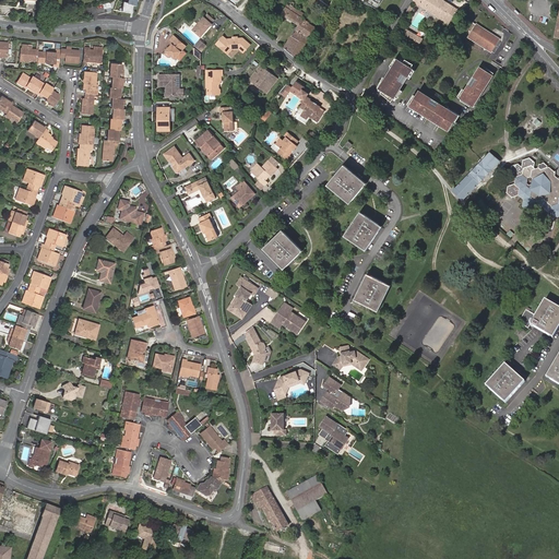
[(138,0),(128,0),(128,2),(123,1),(122,11),(132,12),(133,4),(138,6),(138,0)]
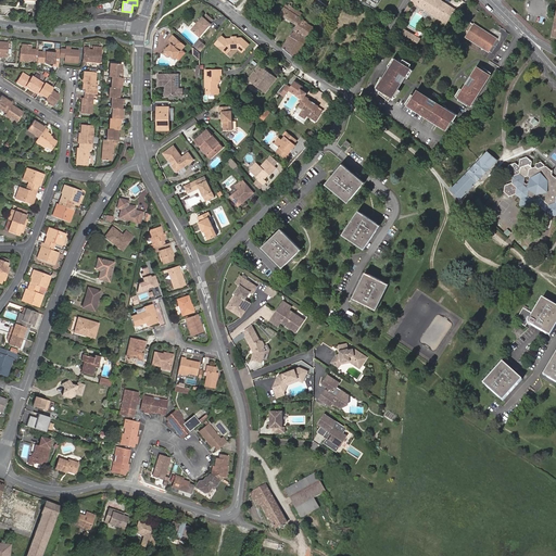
[(357,0),(374,10),(379,0),(357,0)]
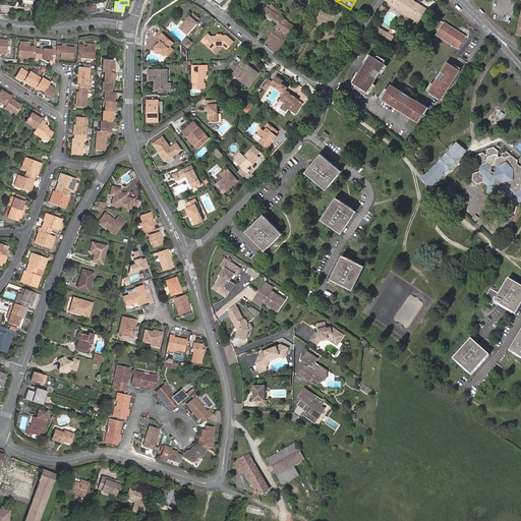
[(412,0),(385,0),(385,1),(418,21),(425,8),(412,0)]
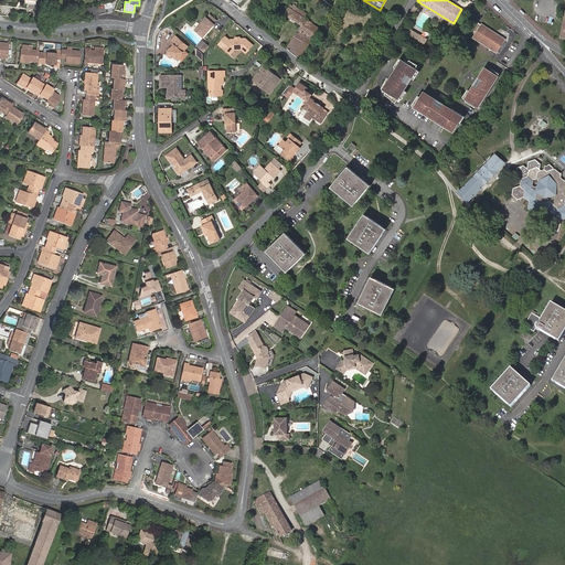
[(299,13),(301,9),(296,6),(298,3),(295,1),(292,6),(290,4),(285,14),(300,25),(287,48),(300,60),(319,28),(312,23),(313,22),(306,18),(299,13)]
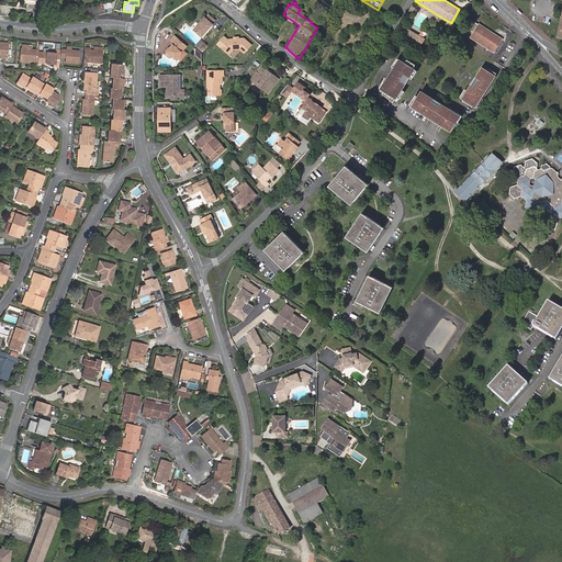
[(110,2),(103,3),(104,9),(108,8),(108,11),(112,10),(110,2)]
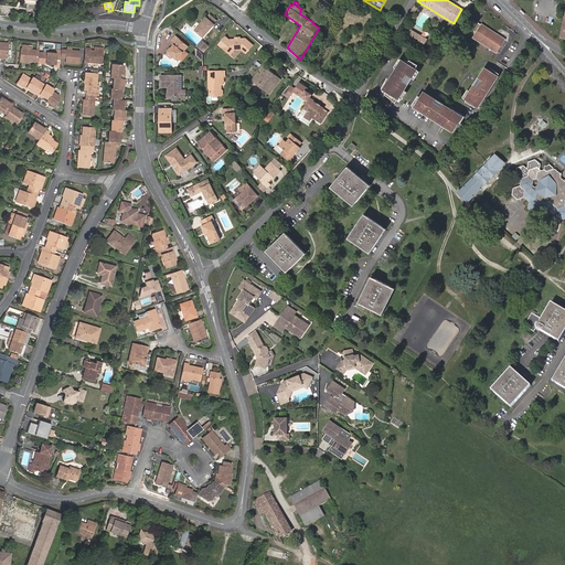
[(411,18),(417,8),(414,6),(408,17),(411,18)]
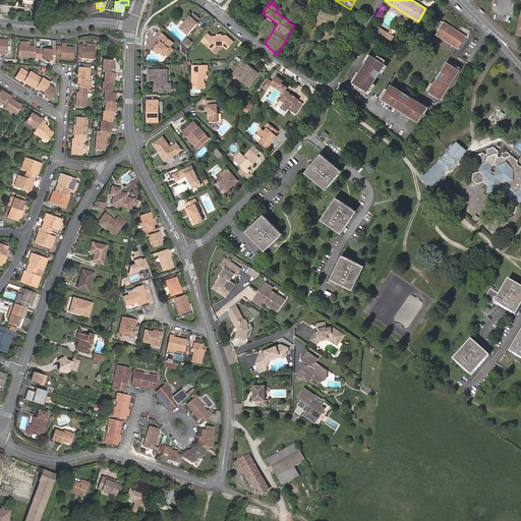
[(190,15),(180,26),(187,34),(198,22),(197,21),(200,18),(194,12),(191,15),(190,15)]
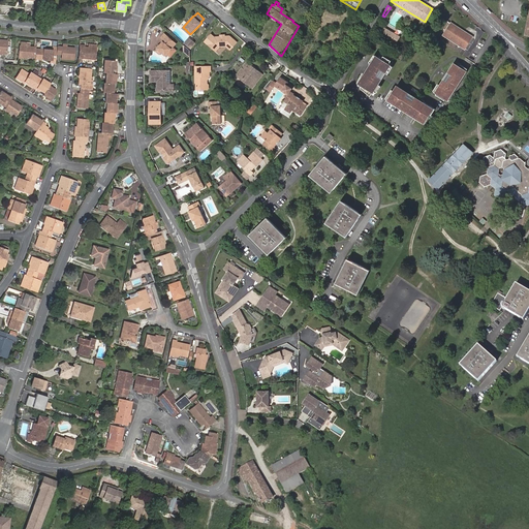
[(470,36),(449,23),(442,34),(463,48),(470,36)]
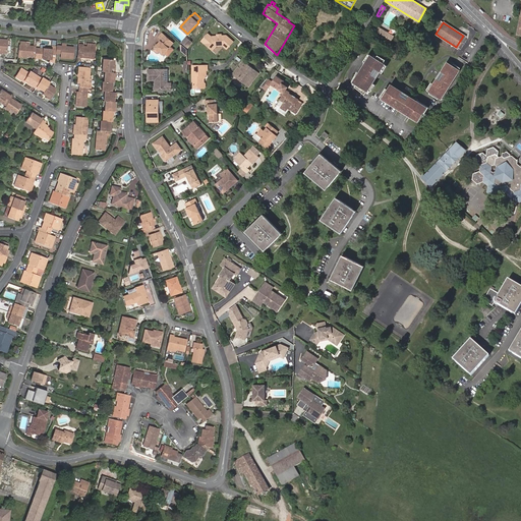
[(372,34),(382,39),(386,32),(377,26),(372,34)]
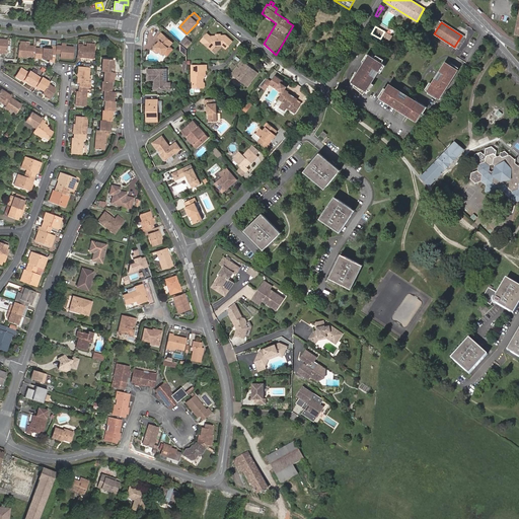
[(384,31),(380,39),(386,42),(390,35),(384,31)]
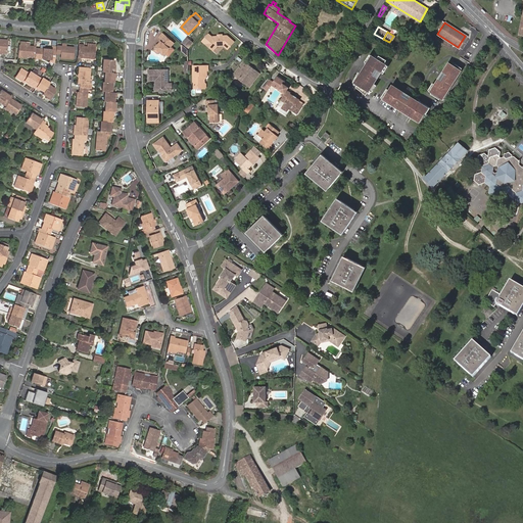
[(172,47),(176,43),(164,33),(159,38),(162,41),(159,44),(156,42),(154,45),(156,48),(154,49),(159,53),(160,52),(164,55),(167,53),(169,50),(172,47)]
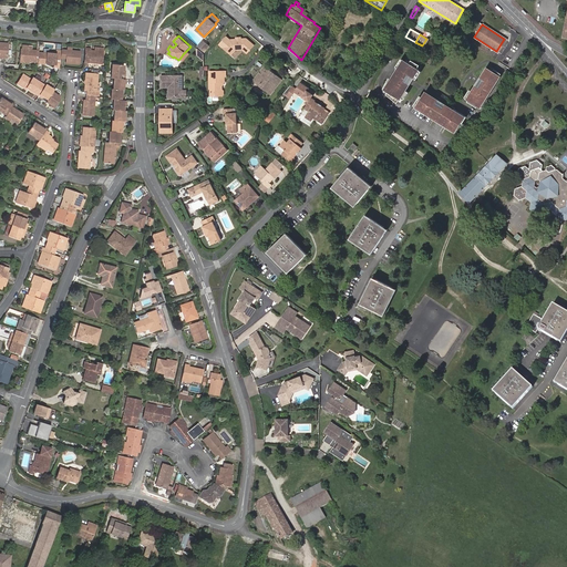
[(226,35),(219,43),(228,51),(234,48),(236,50),(243,49),(247,53),(255,45),(247,39),(230,40),(226,35)]
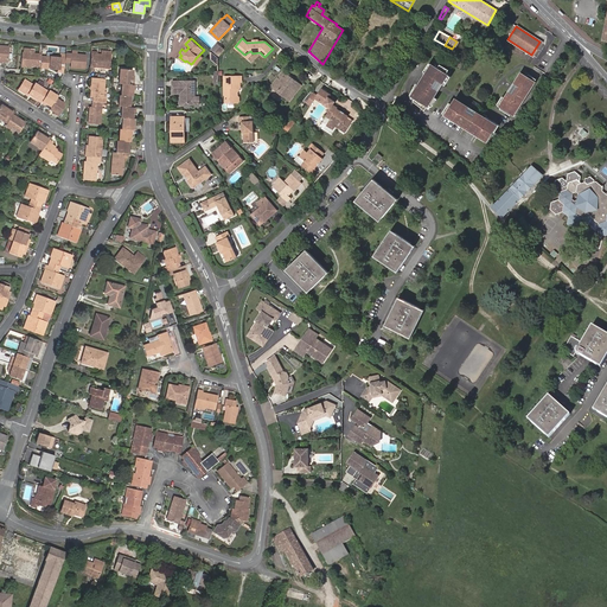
[(96,50),(90,50),(89,65),(100,66),(100,65),(102,65),(102,66),(109,68),(110,53),(96,52),(96,50)]
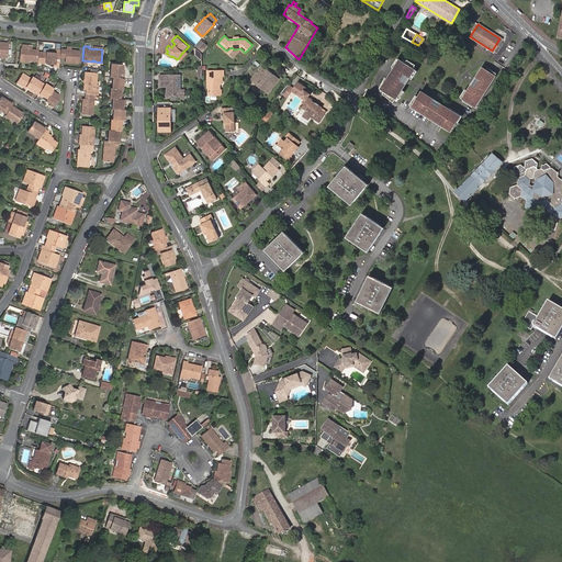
[(37,52),(37,49),(27,48),(24,48),(20,47),(19,59),(36,60),(37,52)]
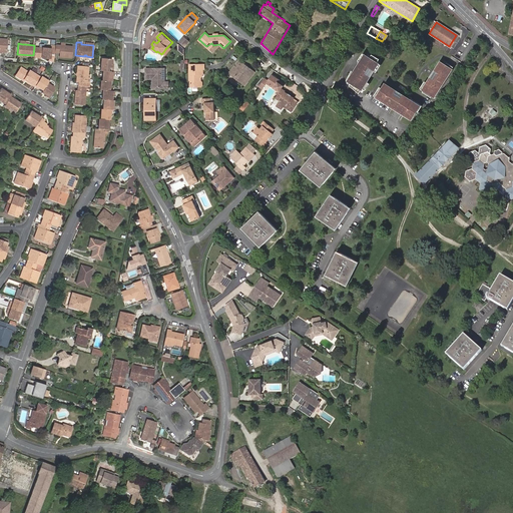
[(64,45),(60,44),(59,52),(59,56),(71,57),(72,45),(64,45)]
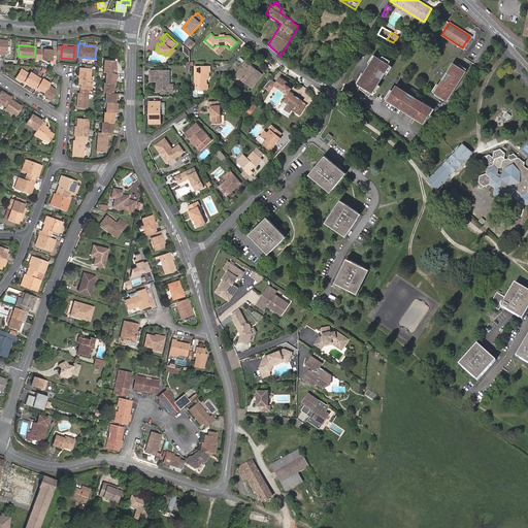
[(52,51),(35,48),(34,57),(34,59),(40,60),(41,58),(42,59),(42,60),(51,61),(51,58),(52,51)]
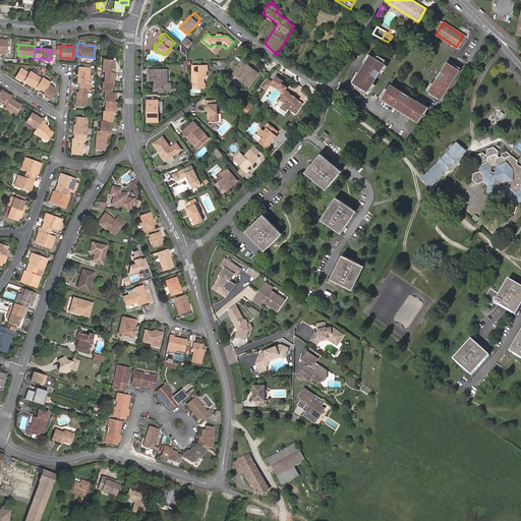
[(377,57),(369,52),(364,59),(366,62),(359,71),(357,69),(350,77),(355,80),(353,82),(364,91),(366,89),(369,91),(373,84),(370,81),(374,76),(370,73),(374,68),(382,73),(387,66),(383,63),(386,60),(379,54),(377,57)]
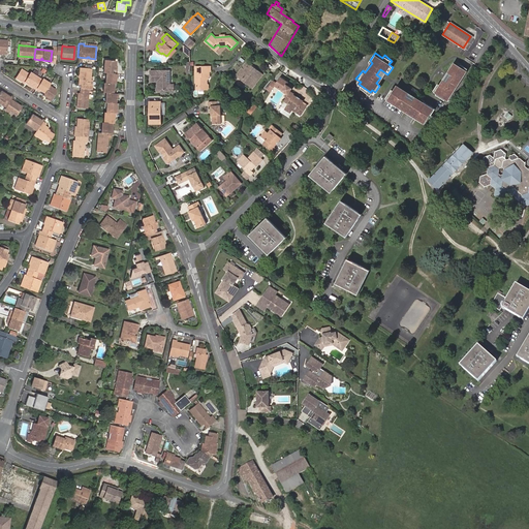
[(115,72),(115,64),(116,60),(104,58),(103,71),(105,71),(115,72)]
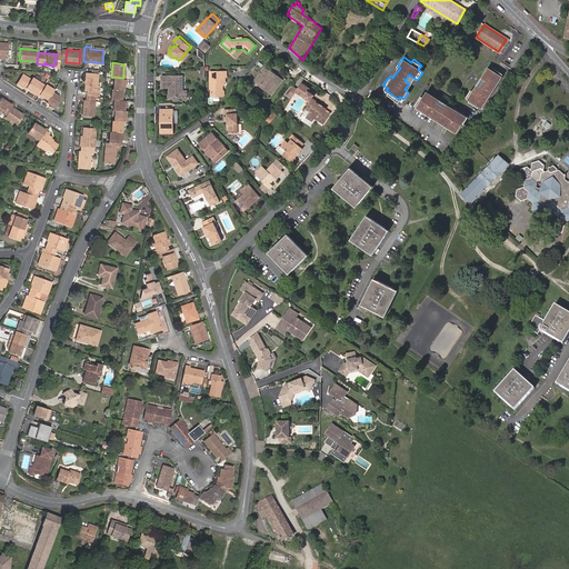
[(283,80),(266,67),(255,81),(271,96),(283,80)]
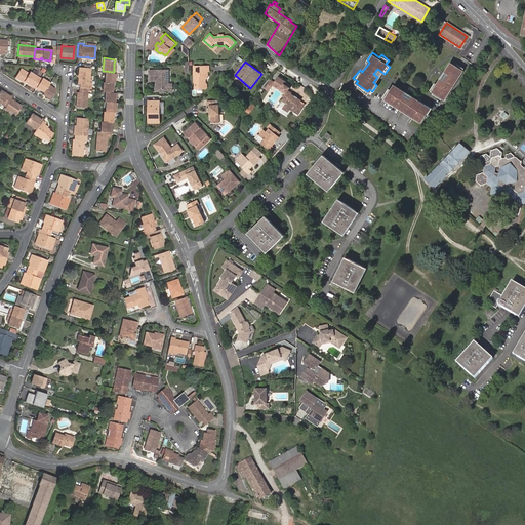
[(432,92),(431,94),(440,99),(442,97),(444,98),(462,69),(456,66),(455,67),(450,64),(444,73),(448,75),(450,77),(445,84),(443,83),(440,81),(437,85),(433,83),(429,90),(430,91),(432,92)]
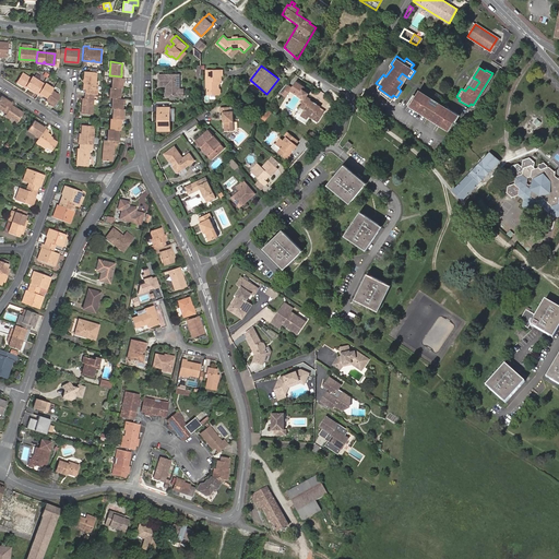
[(97,88),(94,88),(95,80),(96,71),(84,70),(83,88),(85,88),(85,93),(94,93),(96,93),(97,88)]
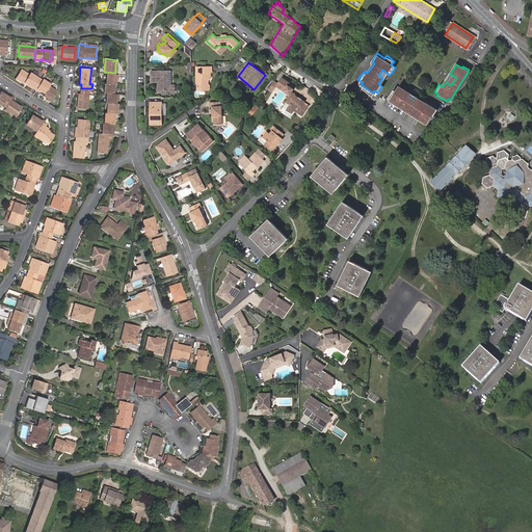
[(205,78),(210,78),(210,72),(211,72),(212,68),(196,68),(196,84),(197,85),(197,90),(207,90),(208,85),(208,81),(205,78)]
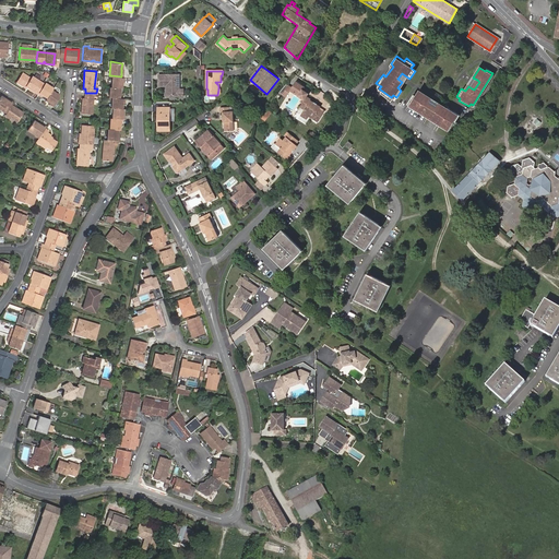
[(180,96),(180,88),(180,74),(159,74),(159,85),(166,85),(168,85),(168,88),(167,91),(167,96),(180,96)]
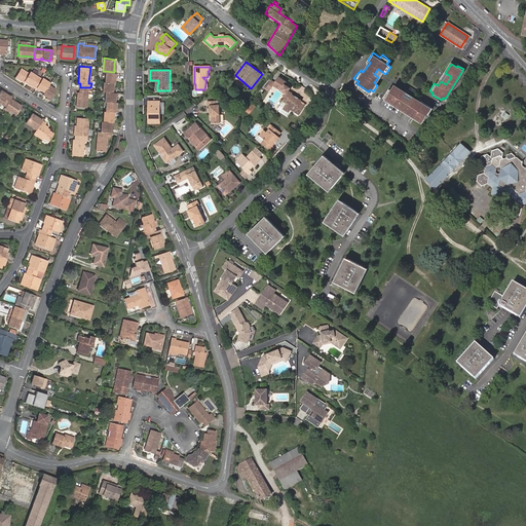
[(36,87),(41,79),(30,72),(28,74),(24,71),(17,79),(24,83),(24,81),(32,86),(32,85),(36,87)]
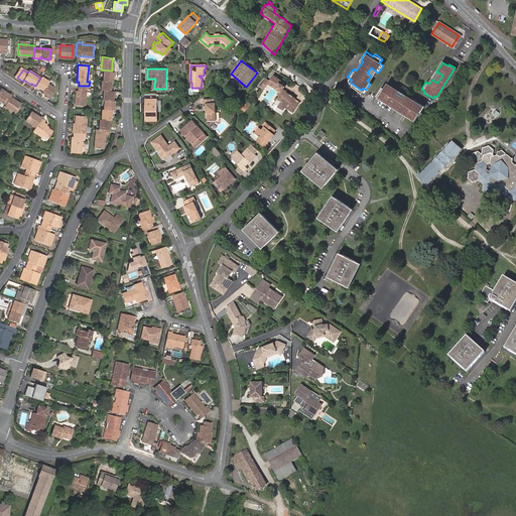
[(103,70),(102,80),(110,80),(112,80),(113,75),(114,75),(114,71),(112,71),(103,70)]
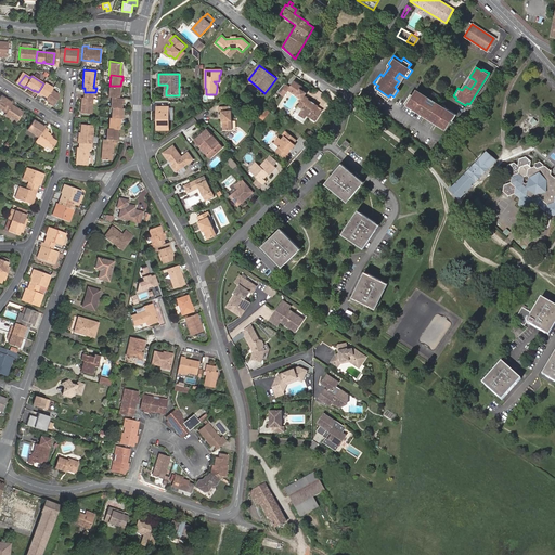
[(38,92),(38,93),(41,97),(42,94),(47,98),(46,100),(49,102),(48,103),(52,105),(57,97),(56,93),(51,90),(53,88),(44,82),(43,84),(38,92)]
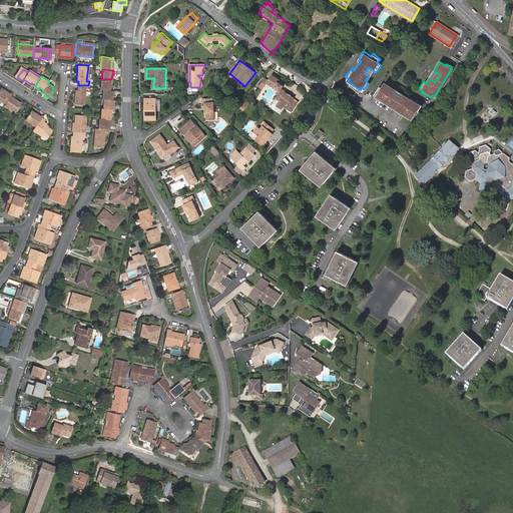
[(280,85),(282,83),(279,81),(280,81),(272,76),(268,81),(263,78),(257,85),(263,89),(267,83),(269,85),(279,92),(281,89),(283,87),(280,85)]
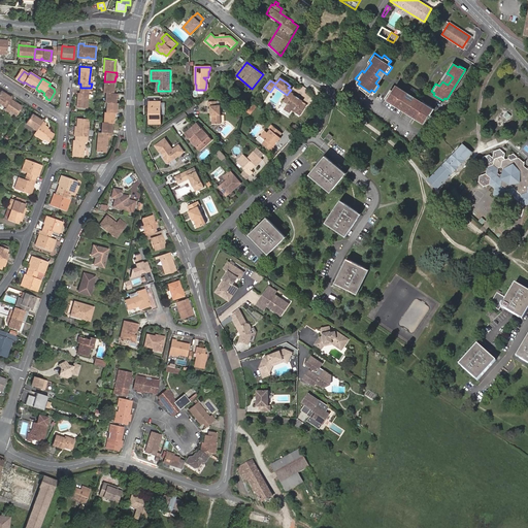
[(103,81),(103,91),(105,91),(113,92),(114,88),(112,88),(112,81),(104,81),(103,81)]
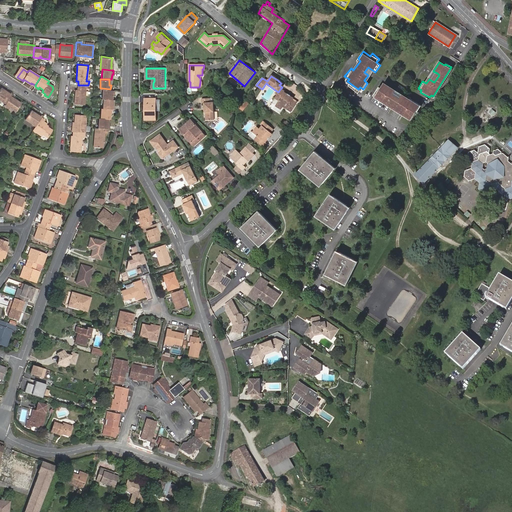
[(379,86),(377,85),(371,94),(376,97),(375,99),(381,102),(382,100),(388,104),(387,105),(396,110),(396,109),(401,113),(400,113),(408,119),(414,110),(415,111),(419,106),(408,98),(407,100),(404,98),(400,95),(396,101),(389,96),(392,91),(387,88),(388,86),(382,82),(380,84),(379,86)]
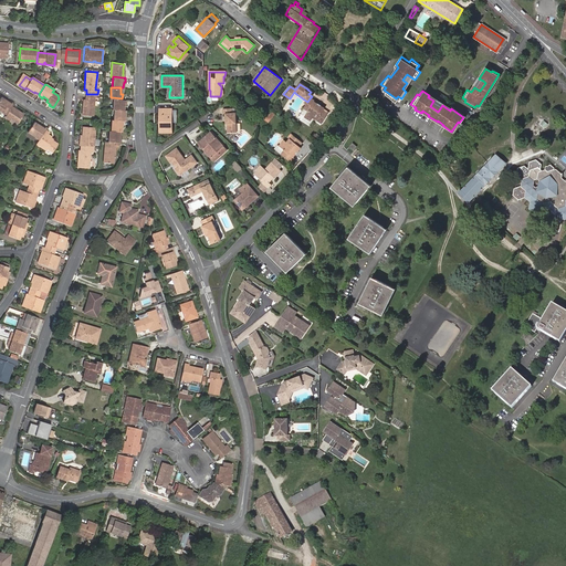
[(86,94),(85,94),(85,98),(85,101),(83,101),(82,114),(93,114),(95,94),(86,94)]
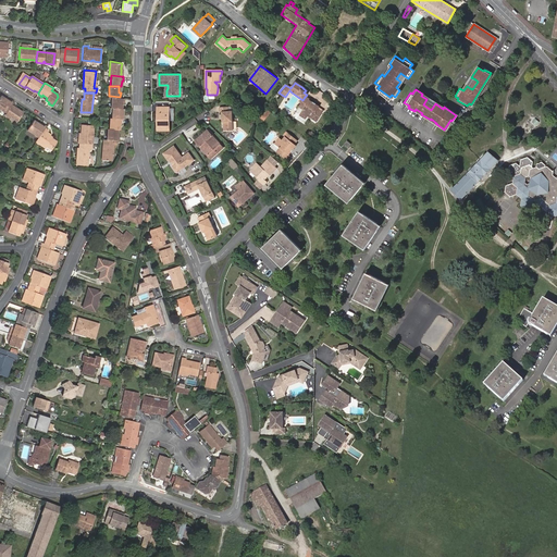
[(0,109),(5,113),(12,103),(5,99),(0,96),(0,97),(0,109)]
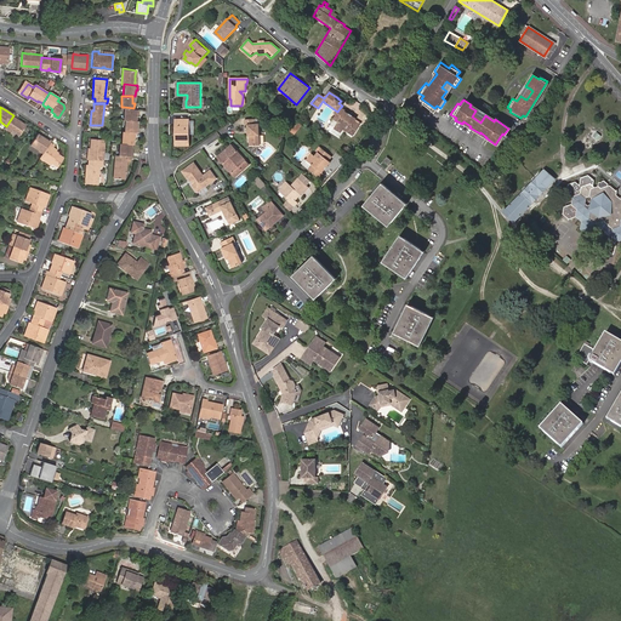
[(124,130),(138,131),(138,127),(136,127),(137,120),(135,120),(136,113),(137,113),(138,108),(134,108),(124,107),(124,119),(123,125),(125,125),(124,130)]
